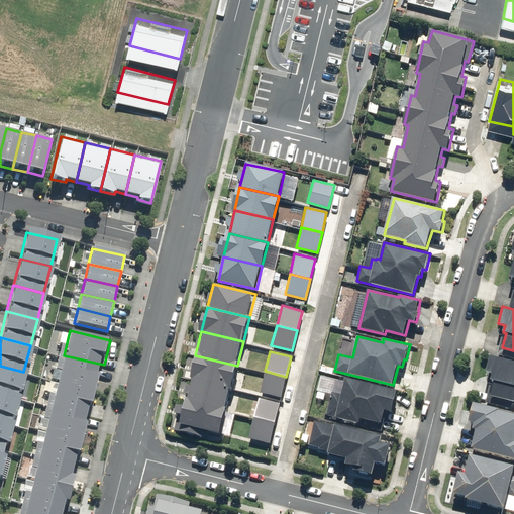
[(513,360),(490,354),(486,372),(493,374),(491,380),(494,381),(490,396),(513,401),(513,360)]
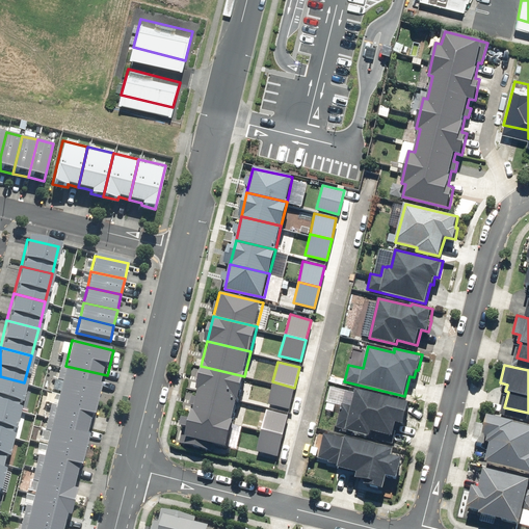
[(65,366),(59,391),(101,401),(107,375),(65,366)]
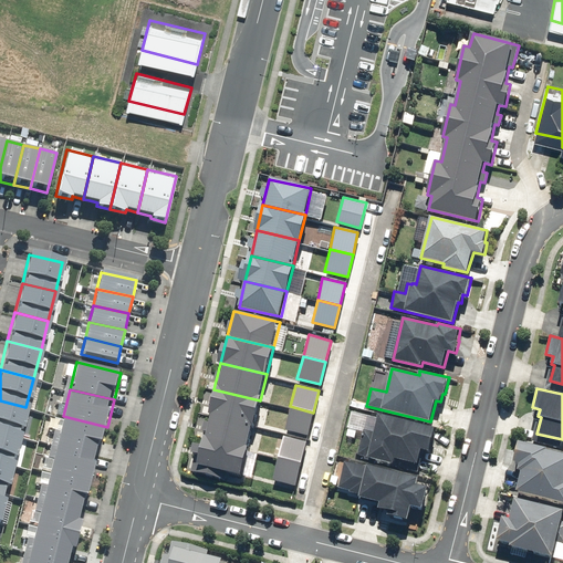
[(214,389),(208,416),(253,427),(260,400),(214,389)]
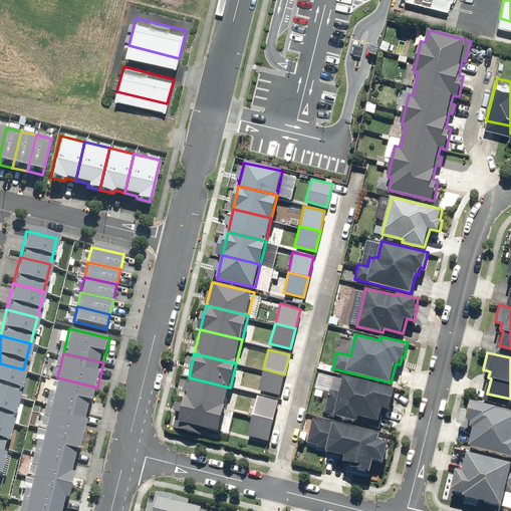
[(0,392),(17,396),(23,369),(0,363),(0,392)]
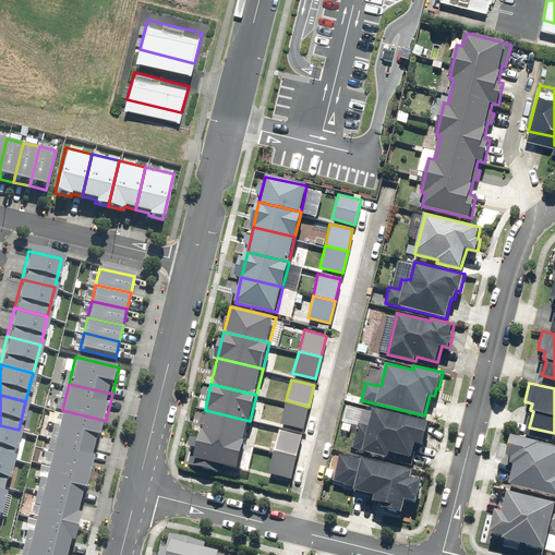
[(303,427),(309,407),(286,400),(280,422),(303,427)]
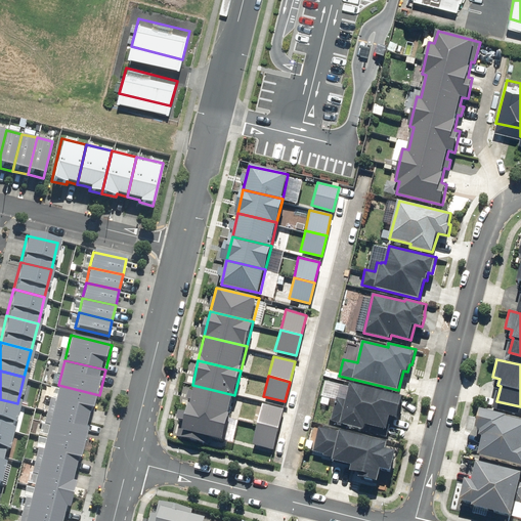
[(339,384),(331,420),(337,422),(336,424),(341,425),(341,424),(364,430),(366,425),(388,430),(391,416),(398,418),(403,396),(351,383),(350,387),(339,384)]
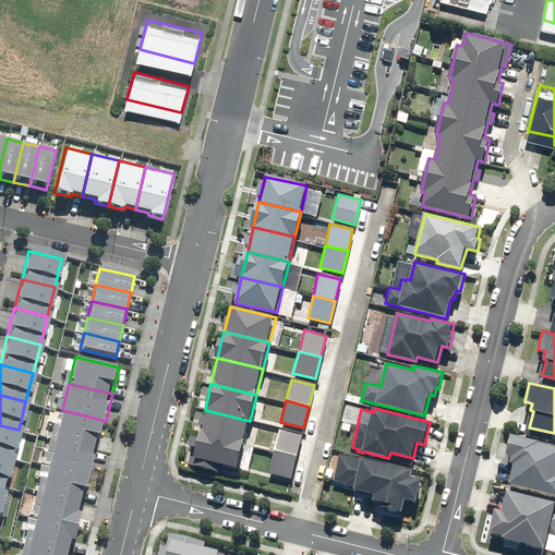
[(62,410),(56,436),(99,447),(106,421),(62,410)]
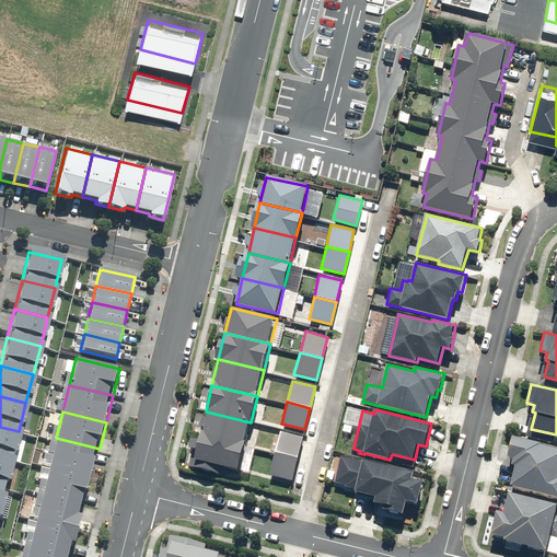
[(206,412),(199,437),(244,448),(251,422),(206,412)]
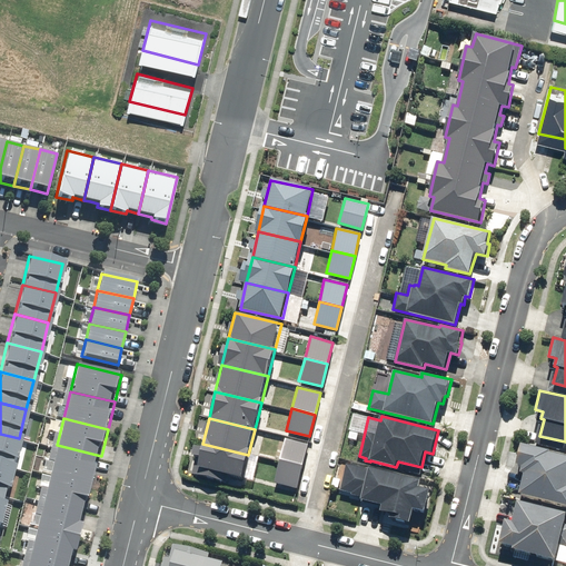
[(0,464),(11,467),(19,438),(0,434),(0,464)]
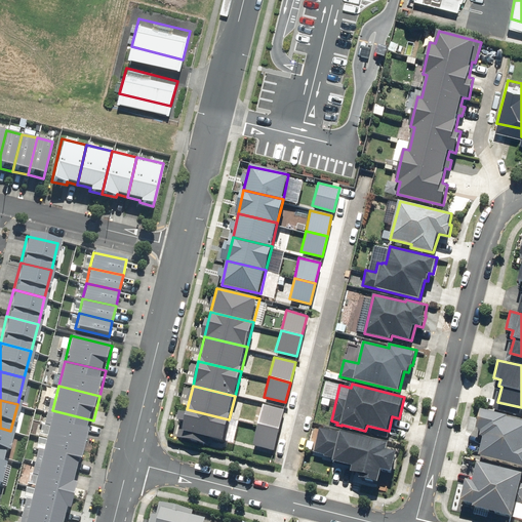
[(278,429),(283,409),(263,404),(257,424),(278,429)]
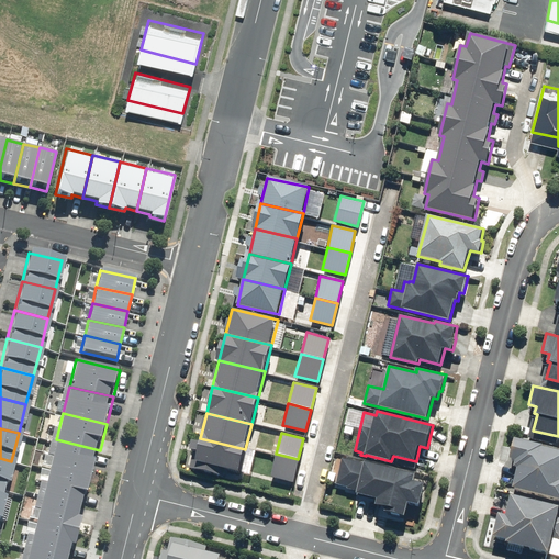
[(543,444),(515,436),(510,458),(515,460),(514,466),(517,466),(513,487),(558,496),(558,448),(543,445),(543,444)]
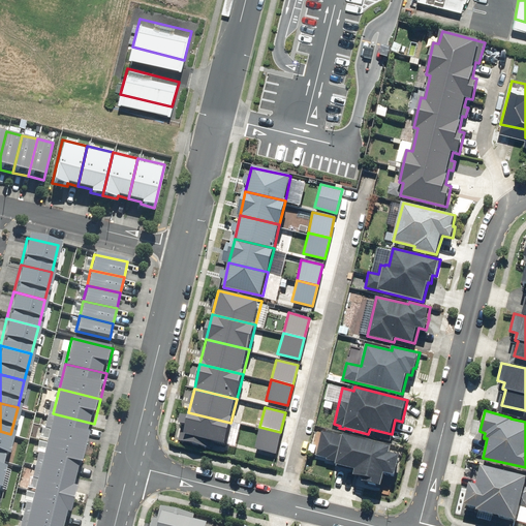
[(188,412),(182,437),(224,447),(230,423),(188,412)]
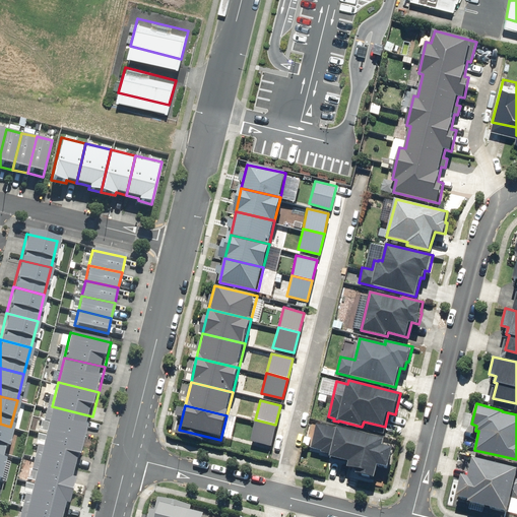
[(52,406),(46,432),(86,442),(92,416),(52,406)]
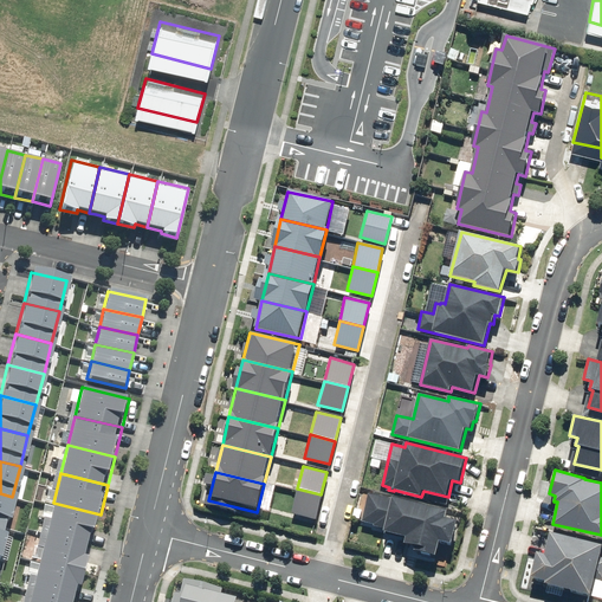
[(315,518),(321,494),(297,489),(291,512),(315,518)]
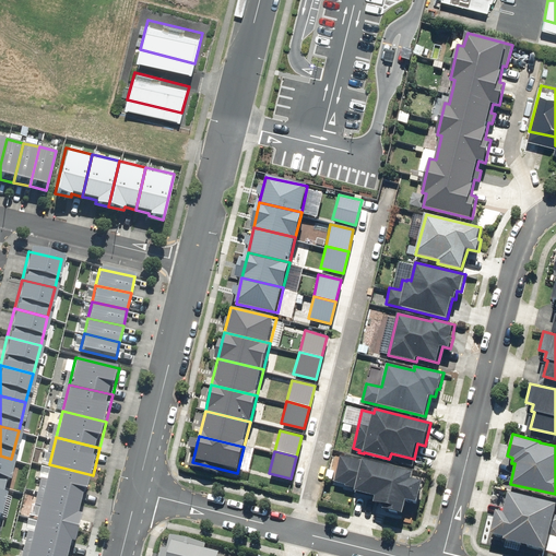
[(413,472),(340,454),(333,481),(344,483),(343,485),(355,487),(354,491),(376,496),(375,503),(391,506),(390,510),(404,513),(407,499),(418,503),(423,481),(412,477),(413,472)]
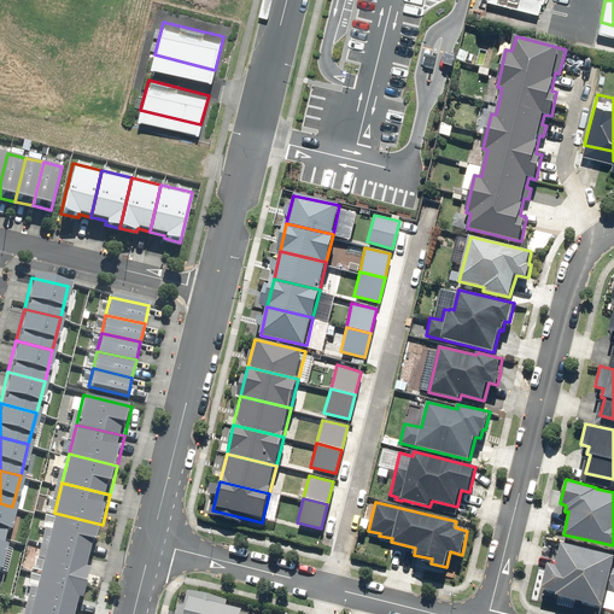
[(0,537),(5,538),(12,507),(0,503),(0,537)]
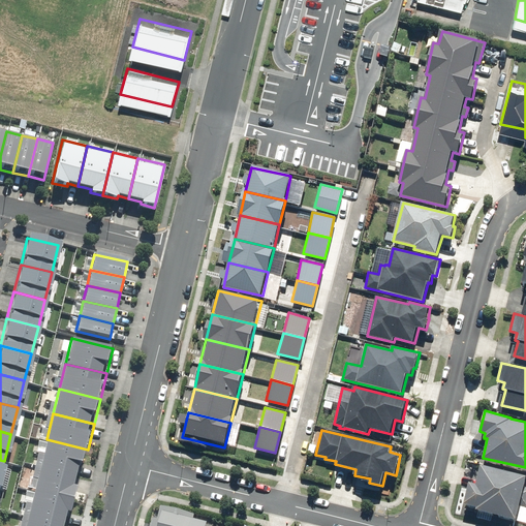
[(47,439),(40,464),(82,474),(88,450),(47,439)]
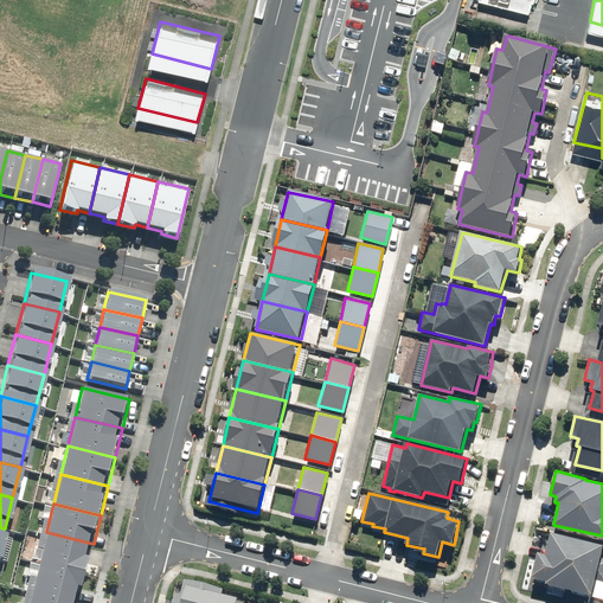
[(46,532),(38,560),(87,572),(94,544),(46,532)]
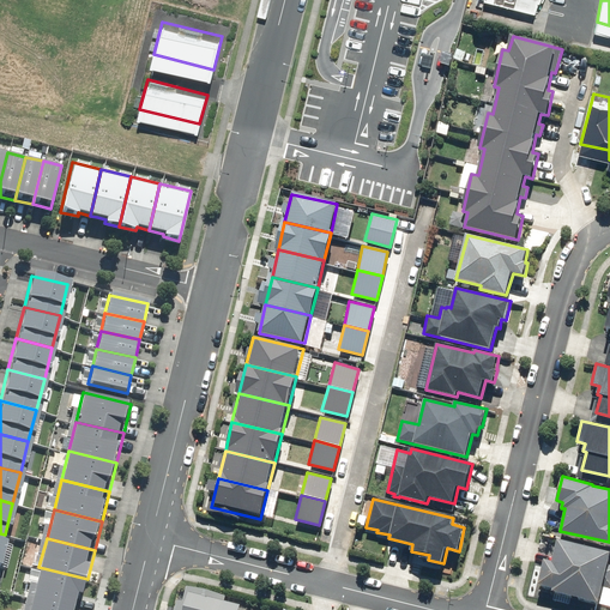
[(553,591),(598,602),(602,585),(609,586),(609,563),(608,563),(609,551),(609,550),(557,538),(553,560),(544,557),(538,584),(553,587),(553,591)]
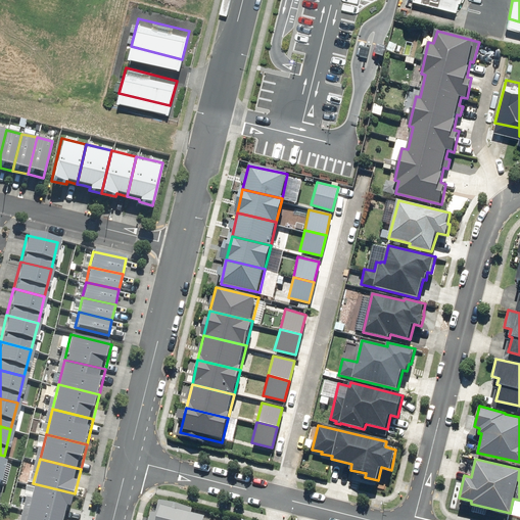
[(33,483),(27,509),(68,519),(75,493),(33,483)]
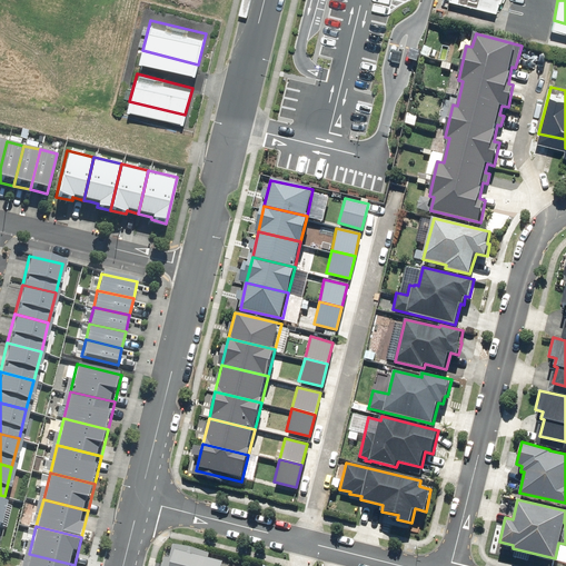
[(170,540),(162,565),(217,565),(220,553),(170,540)]
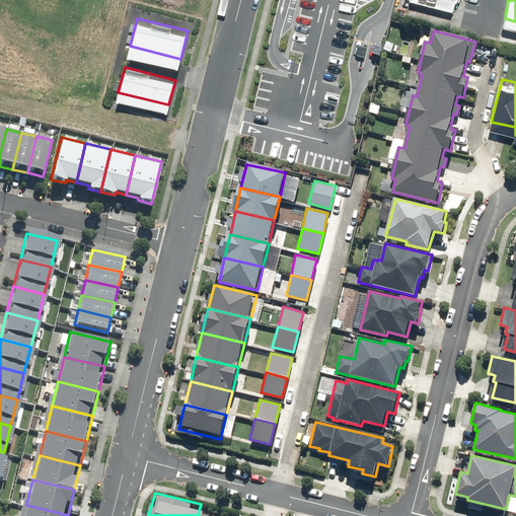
[(26,505),(23,515),(67,515),(68,515),(26,505)]
